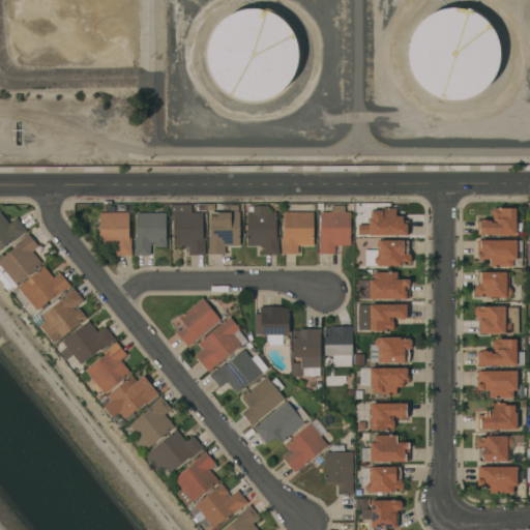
[(234,12),(239,10),(245,9),(251,8),(257,9),(263,9),(272,13),(278,17),(283,20),(286,24),(290,28),(293,32),(295,38),(297,43),(298,49),(298,54),(298,60),(297,66),(295,72),(292,78),(289,82),(286,86),(282,90),(277,93),(272,96),(267,98),(261,100),(255,100),(248,100),(242,99),(236,97),(231,95),(226,92),(222,88),(217,84),(214,79),(211,74),(209,68),(207,62),(207,56),(207,51),(208,43),(210,38),(212,33),(215,28),(218,24),(225,19),(230,16),(234,12)]
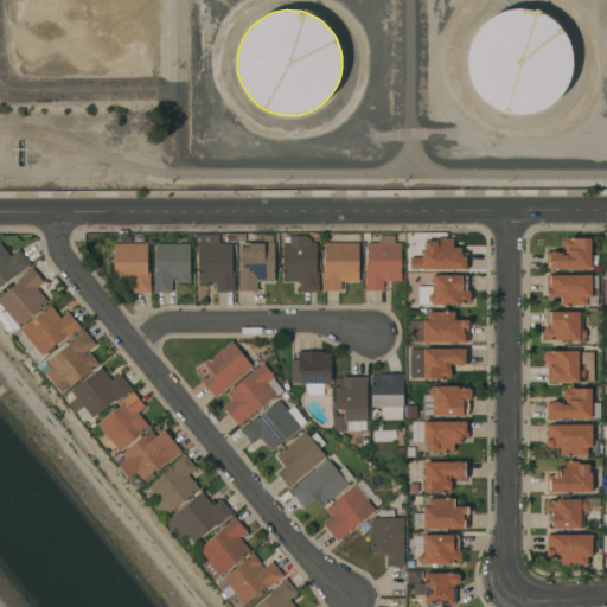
[(492,18),(497,14),(503,12),(509,11),(515,10),(521,10),(526,10),(532,11),(538,13),(544,16),(550,18),(555,23),(560,27),(563,32),(567,38),(569,43),(572,49),(573,55),(573,61),(573,68),(572,74),(570,80),(567,85),(563,91),(560,96),(555,101),(550,106),(545,108),(538,112),(532,114),(526,114),(519,114),(512,114),(506,113),(500,110),(489,104),(485,101),(480,96),(475,90),(473,85),(471,80),(468,72),(468,65),(467,59),(468,52),(470,46),(472,40),(475,34),(479,30),(483,25),(487,21),(492,18)]
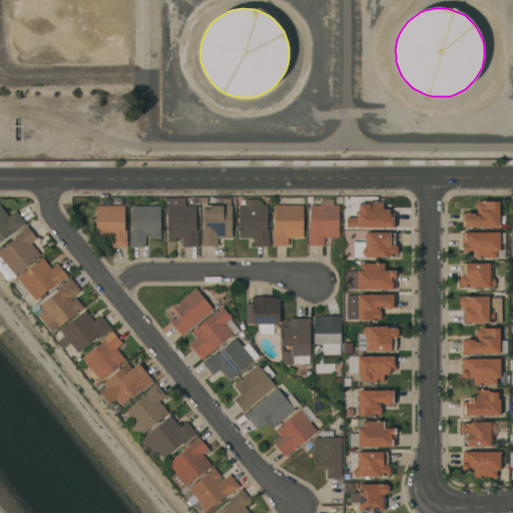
[(231,237),(216,237),(216,246),(200,246),(200,241),(201,241),(201,228),(203,228),(203,218),(202,218),(202,208),(204,208),(204,205),(211,205),(222,205),(222,198),(230,198),(230,205),(231,205),(231,237)]
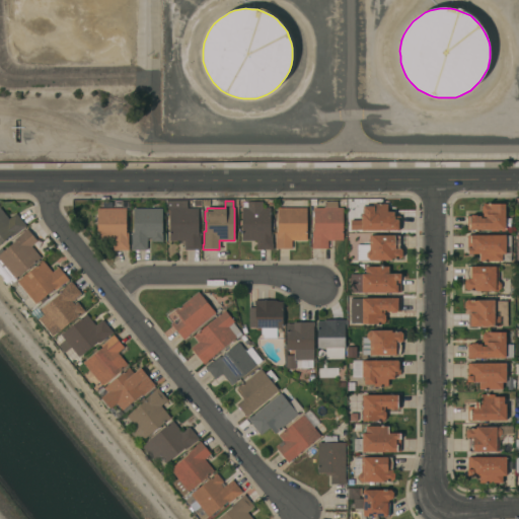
[(241,208),(243,208),(243,203),(247,203),(247,202),(263,202),(263,208),(271,208),(271,232),(272,232),(272,243),(273,243),(273,249),(256,249),(256,241),(241,240),(241,208)]
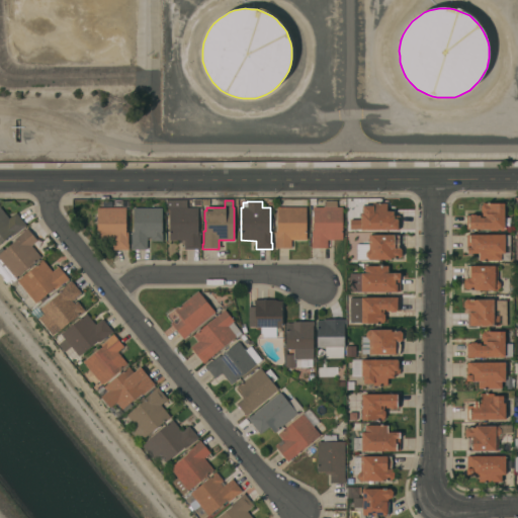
[(327,240),(327,248),(311,248),(311,243),(312,243),(312,232),(313,232),(313,207),(324,207),(324,201),(337,201),(337,207),(342,207),(342,240),(327,240)]
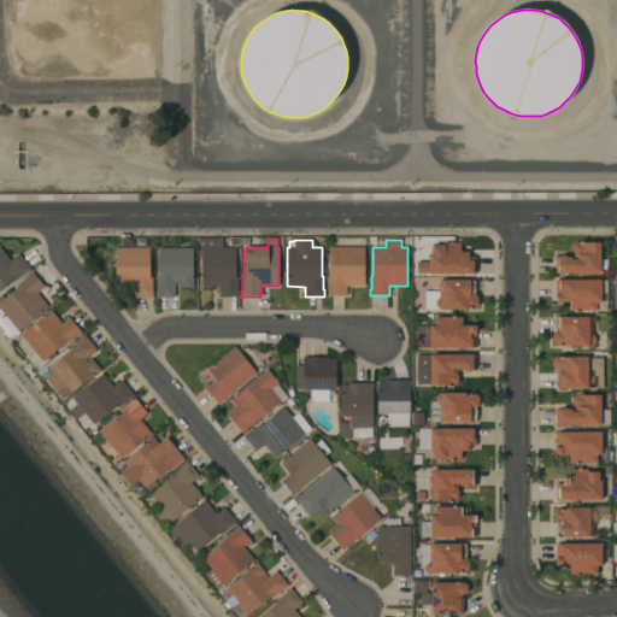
[(460,242),(460,252),(469,252),(469,257),(476,257),(476,274),(474,274),(429,274),(429,254),(433,254),(433,245),(444,246),(444,242),(460,242)]
